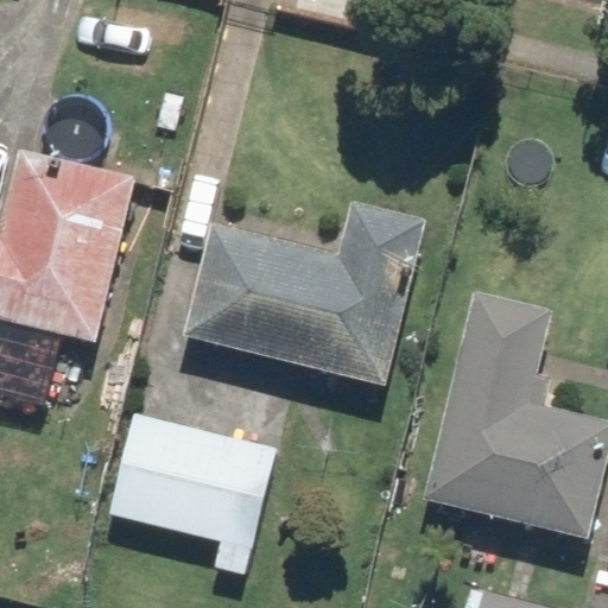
[(20,150),(0,234),(0,318),(97,342),(137,178),(20,150)]
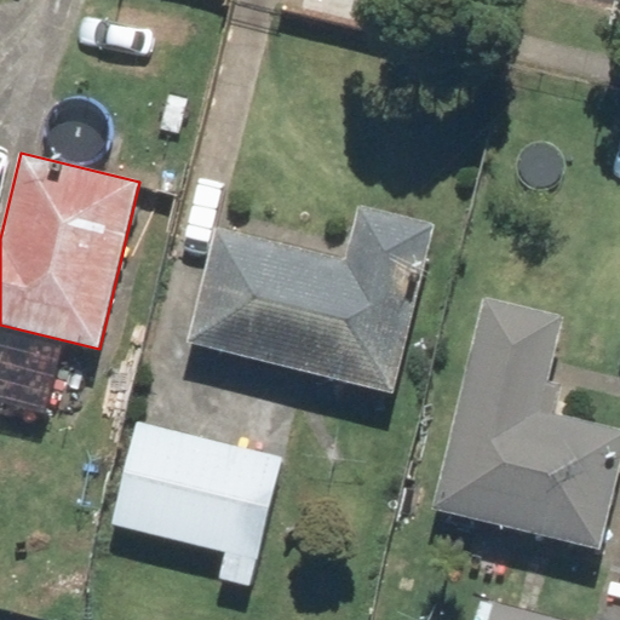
[(217,230),(190,342),(396,390),(436,227),(360,208),(346,262),(217,230)]
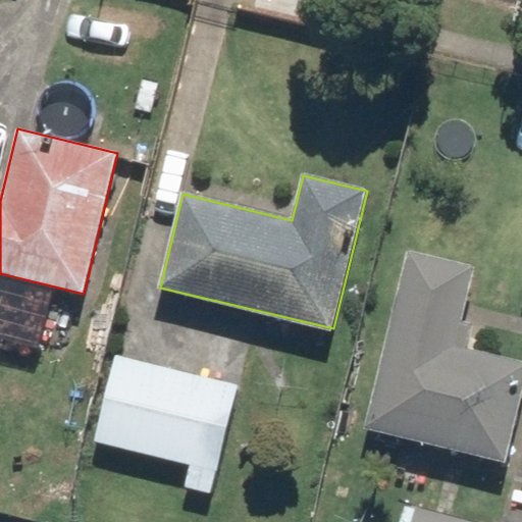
[(521,398),(521,361),(456,346),(475,266),(409,250),(365,428),(506,463),(521,398)]
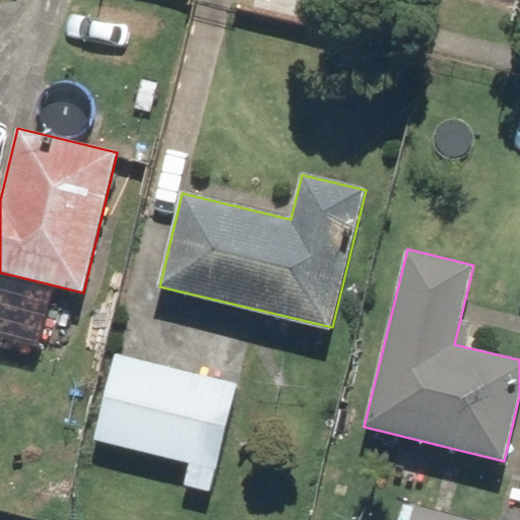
[(216,470),(239,383),(110,350),(87,438),(216,470)]
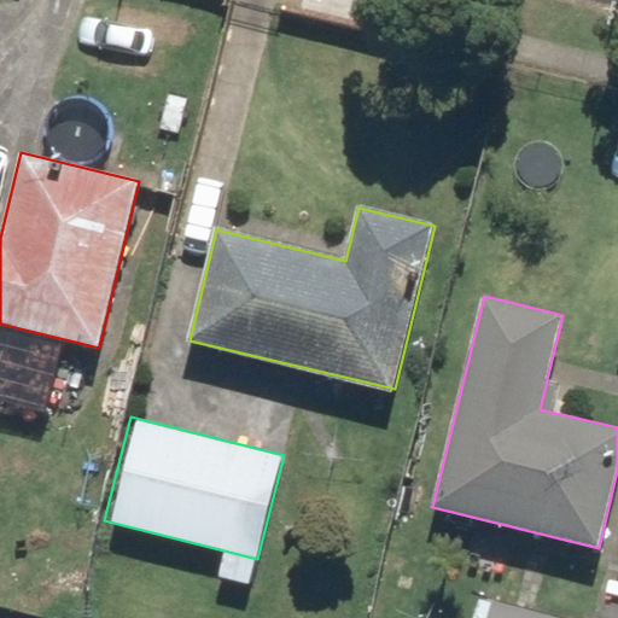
[(558,617),(493,602),(488,617),(558,617)]
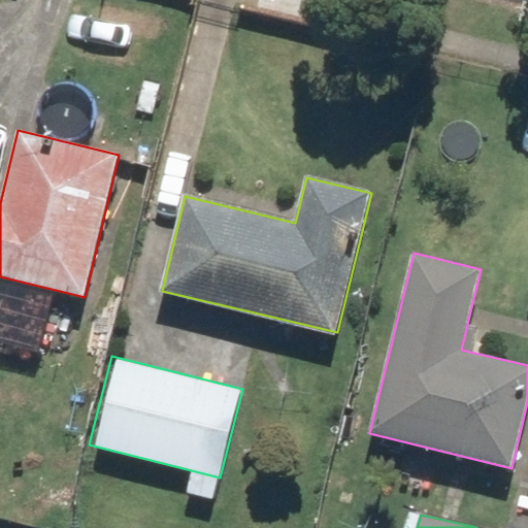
All buildings are outlined.
